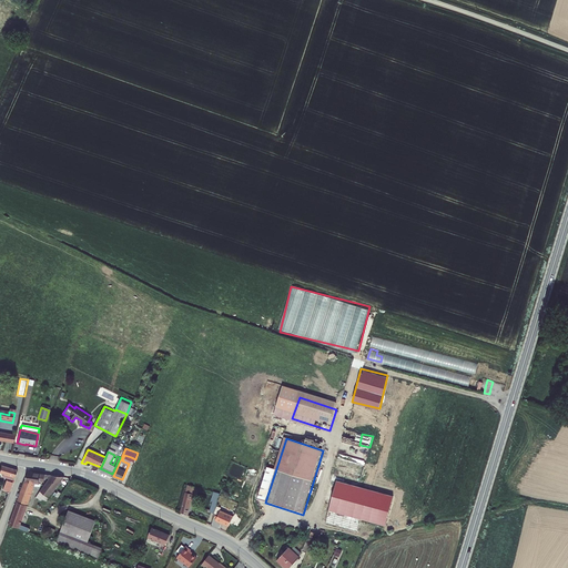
[(336,457),(333,475),(343,477),(343,476),(361,480),(364,465),(343,460),(343,458),(336,457)]
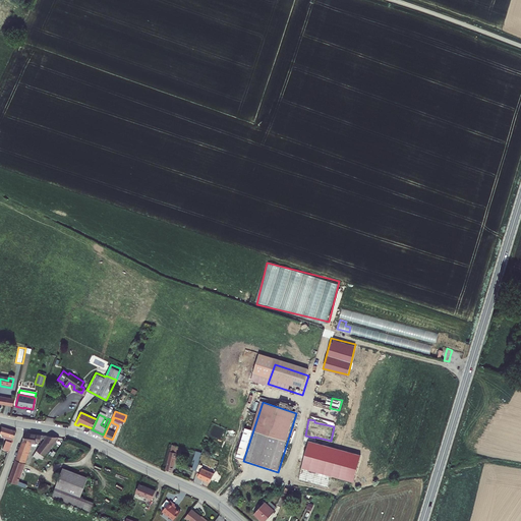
[(0,426),(0,432),(1,433),(1,437),(11,441),(15,430),(0,426)]
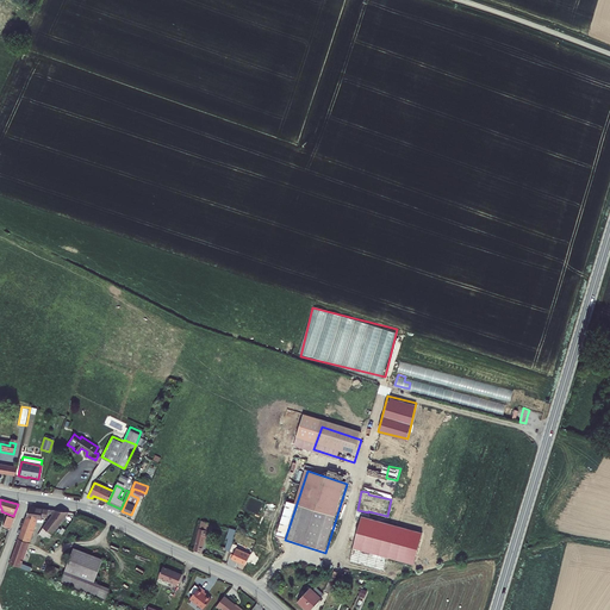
[(30,505),(22,527),(29,530),(36,510),(51,511),(47,520),(56,526),(67,509),(37,504),(36,508),(30,505)]
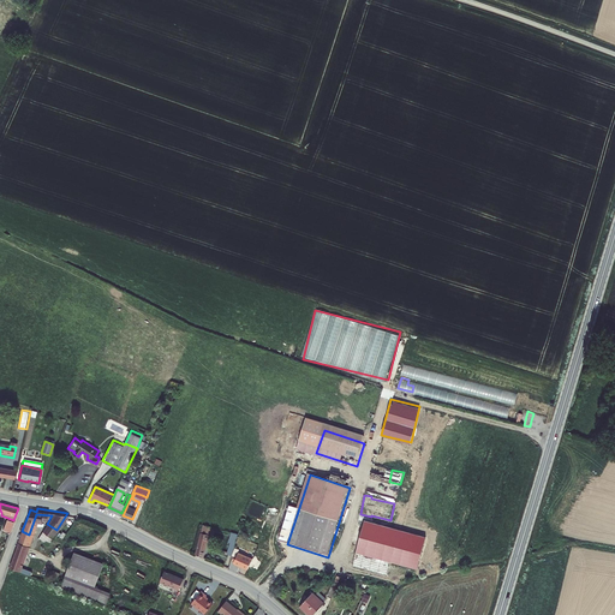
[(39,555),(57,530),(47,524),(37,538),(33,543),(30,549),(39,555)]
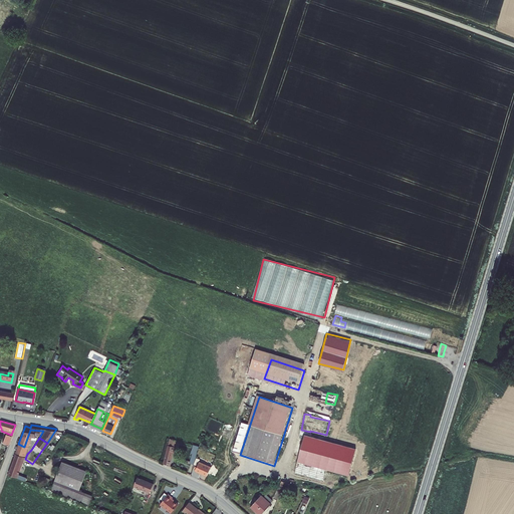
[(175,441),(168,439),(162,464),(169,467),(175,441)]
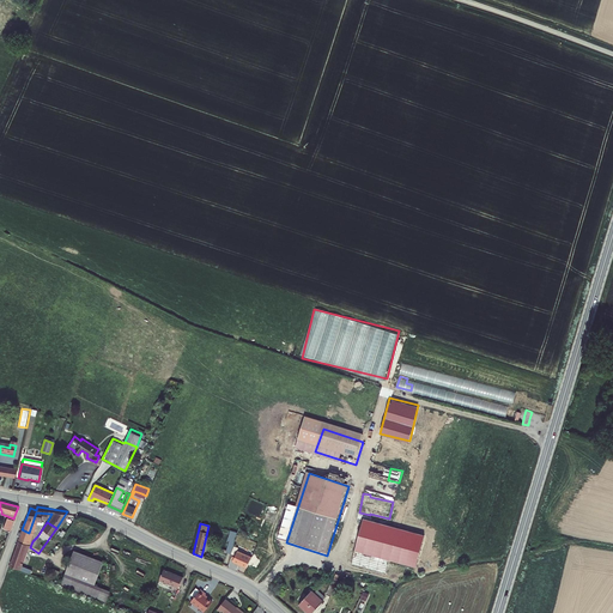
[(22,529),(18,538),(25,541),(26,539),(32,541),(37,536),(29,533),(22,529)]
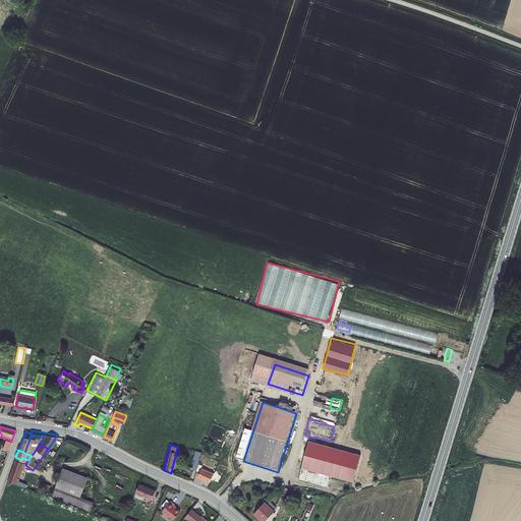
[(199,453),(194,451),(191,460),(193,461),(190,470),(194,471),(199,453)]
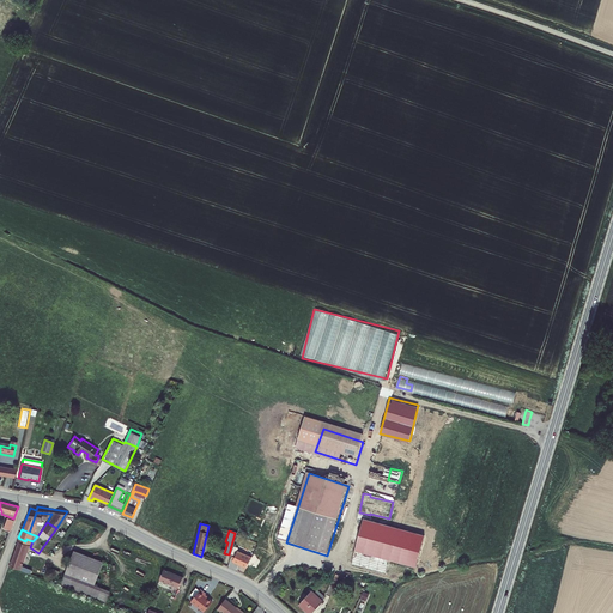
[(18,538),(8,564),(17,566),(26,541),(25,541),(18,538)]
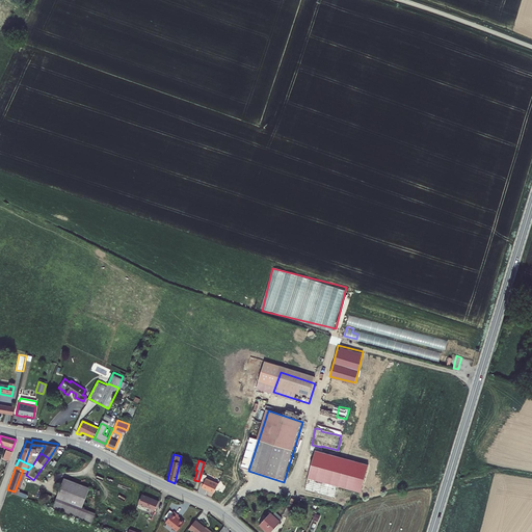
[(203,481),(200,488),(213,494),(214,491),(220,495),(223,487),(217,484),(216,486),(212,485),(213,482),(209,480),(212,472),(206,470),(201,481),(203,481)]
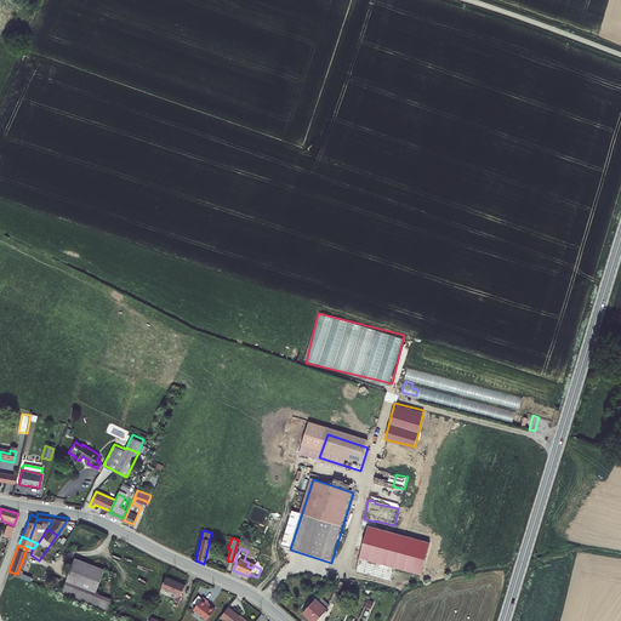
[(267,554),(260,551),(254,565),(261,569),(267,554)]
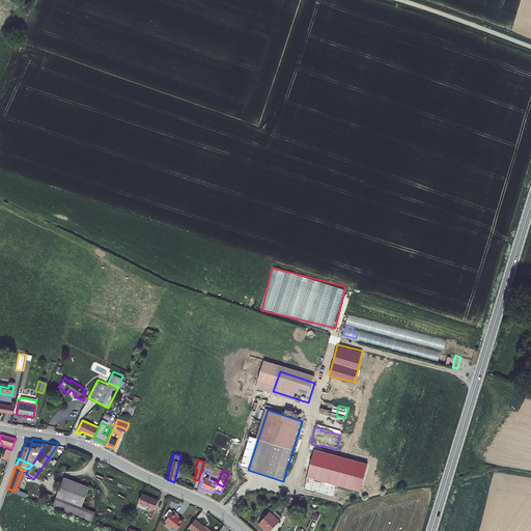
[(83,485),(57,477),(50,497),(77,505),(83,485)]
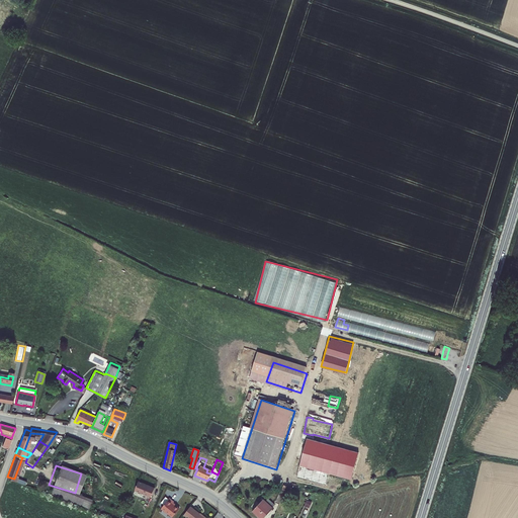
[(134,489),(150,496),(155,486),(139,480),(134,489)]
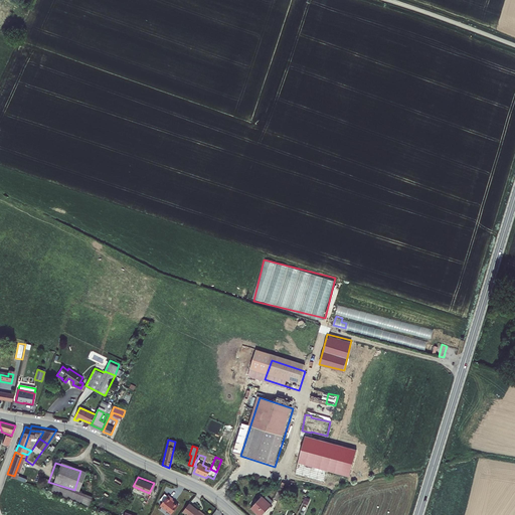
[(48,482),(45,490),(82,505),(87,495),(74,490),(48,482)]
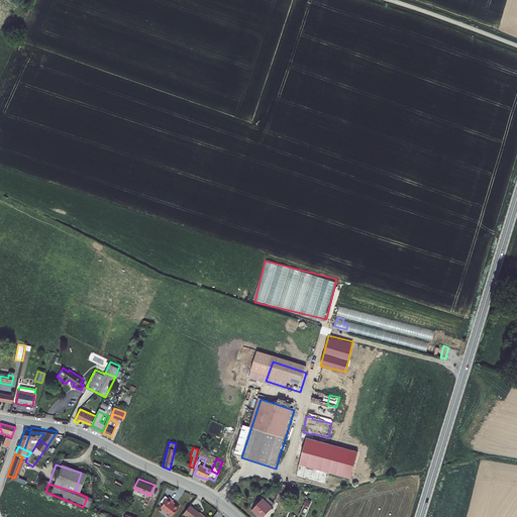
[(281,490),(277,489),(272,503),(276,505),(281,490)]
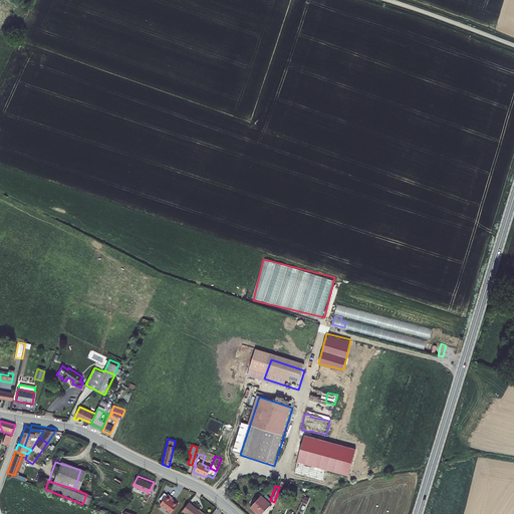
[(172,495),(168,491),(160,502),(171,510),(178,502),(171,496),(172,495)]
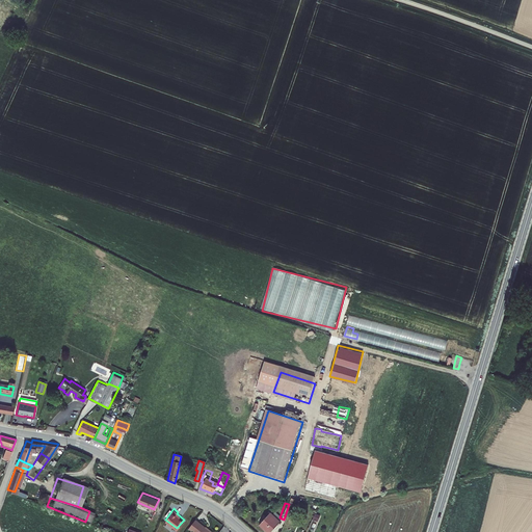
[(267,513),(257,526),(264,531),(268,531),(277,522),(267,513)]
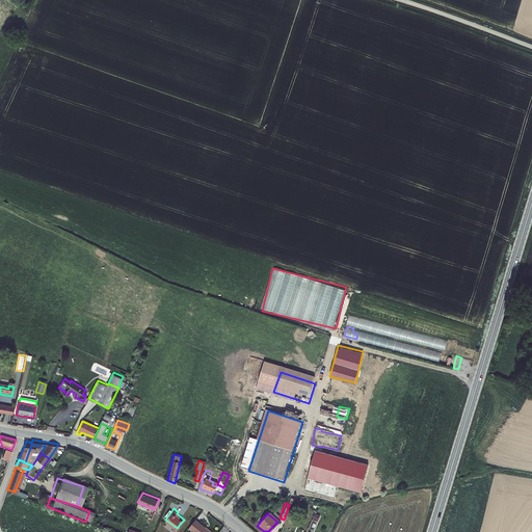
[(210,531),(212,530),(195,516),(188,526),(191,528),(192,527),(198,531),(210,531)]
